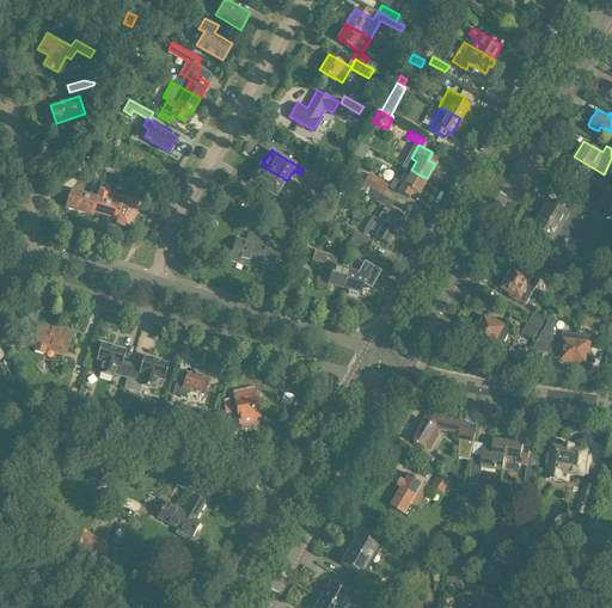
[(84,167),(89,155),(79,152),(74,164),(84,167)]
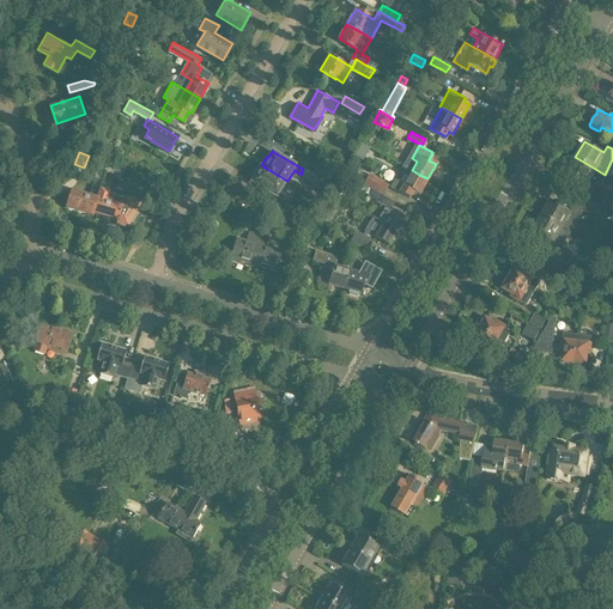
[(587,184),(595,169),(575,157),(566,172),(587,184)]
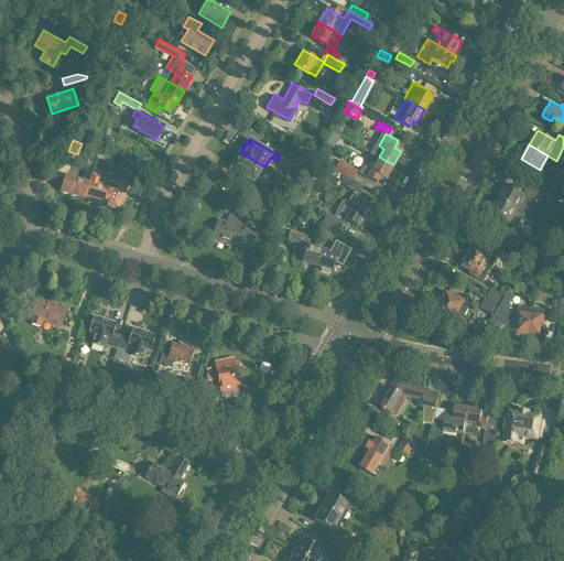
[(293,151),(288,159),(302,168),(307,160),(293,151)]
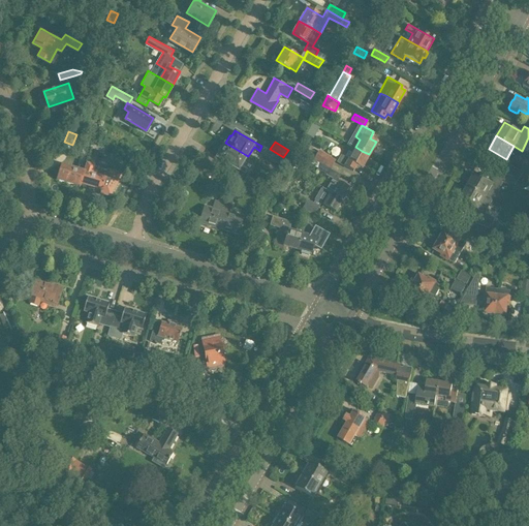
[(225,143),(223,146),(221,145),(218,151),(220,152),(217,156),(244,172),(247,167),(242,164),(246,155),(225,143)]
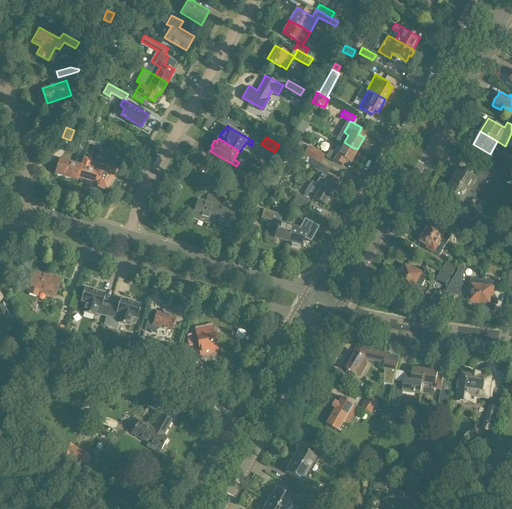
[(350,161),(357,149),(350,146),(344,142),(336,138),(327,155),(342,163),(345,158),(350,161)]
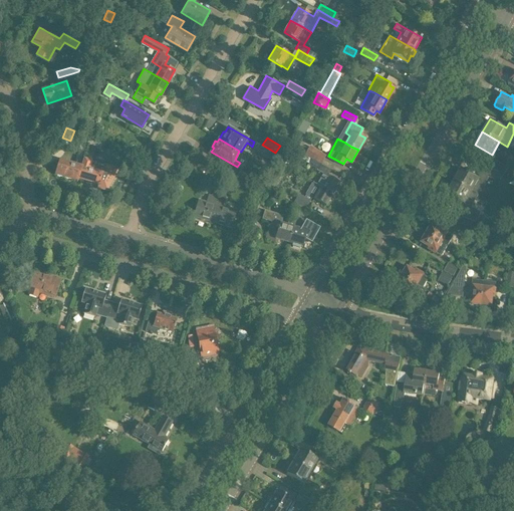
[(325,155),(310,146),(306,153),(320,162),(325,155)]
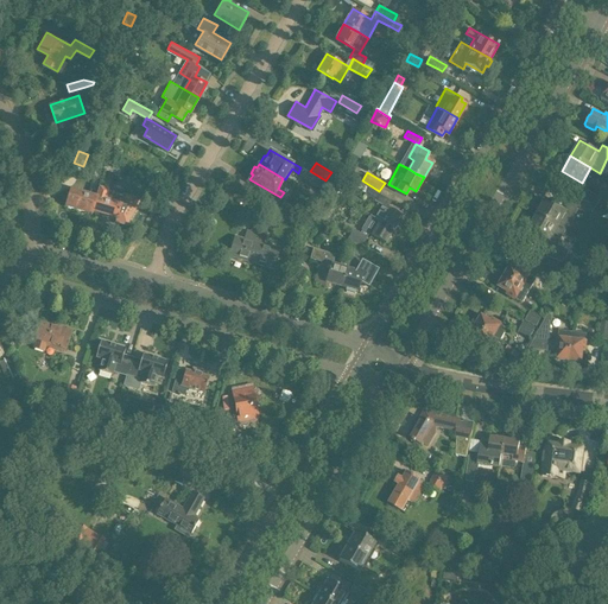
[(124,195),(108,190),(108,189),(100,186),(99,191),(99,190),(93,210),(116,217),(116,220),(126,223),(140,198),(124,192),(124,195)]
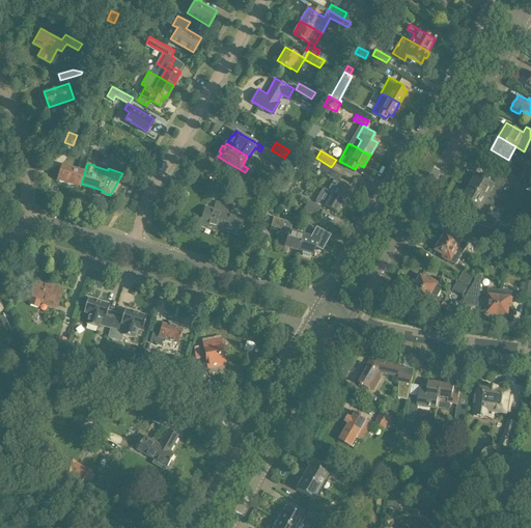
[(79,169),(62,164),(58,178),(80,185),(81,184),(86,166),(80,165),(79,169)]
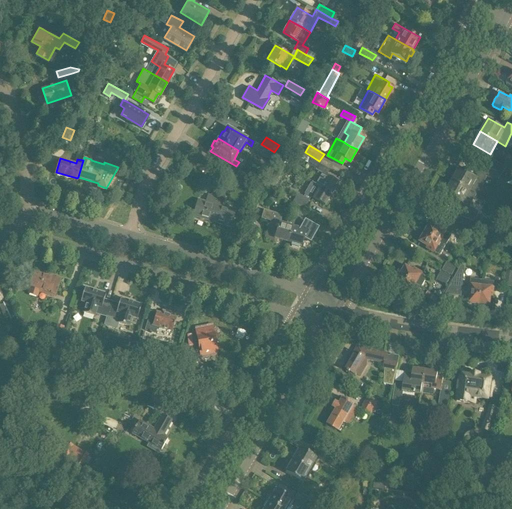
[(503,172),(506,166),(494,158),(489,167),(502,171),(503,172)]
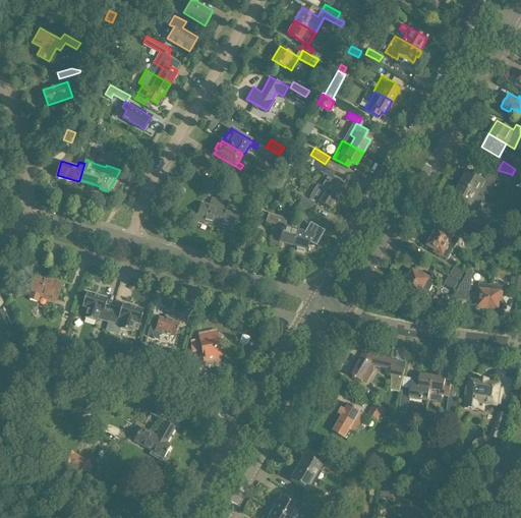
[(338,195),(344,184),(332,176),(335,171),(325,165),(321,171),(324,172),(316,184),(321,186),(338,195)]
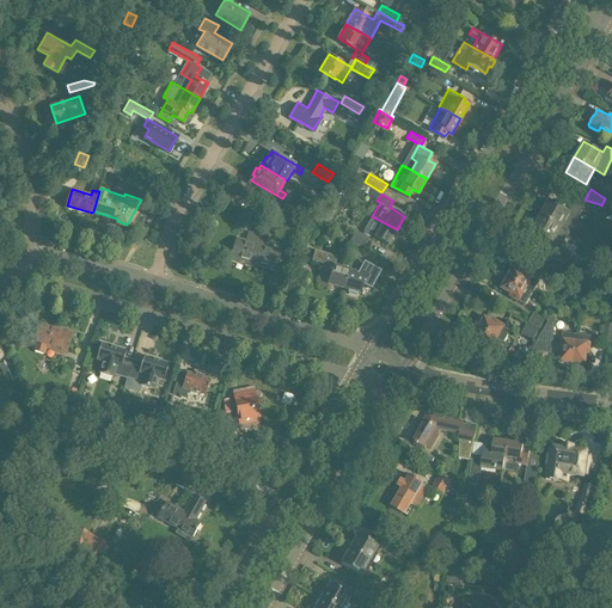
[(585,200),(575,196),(573,204),(594,215),(600,204),(585,200)]
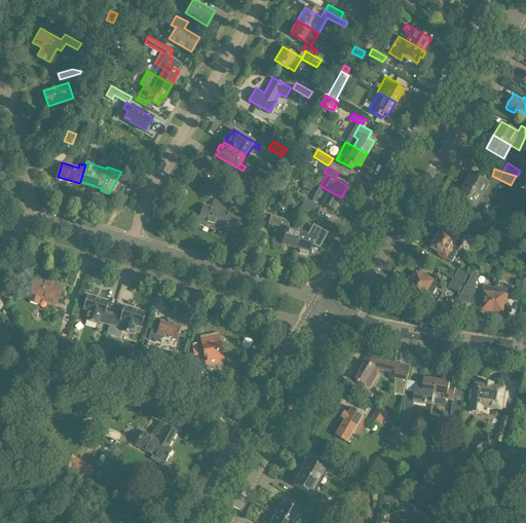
[(485,196),(488,190),(485,188),(489,181),(473,172),(465,184),(485,196)]
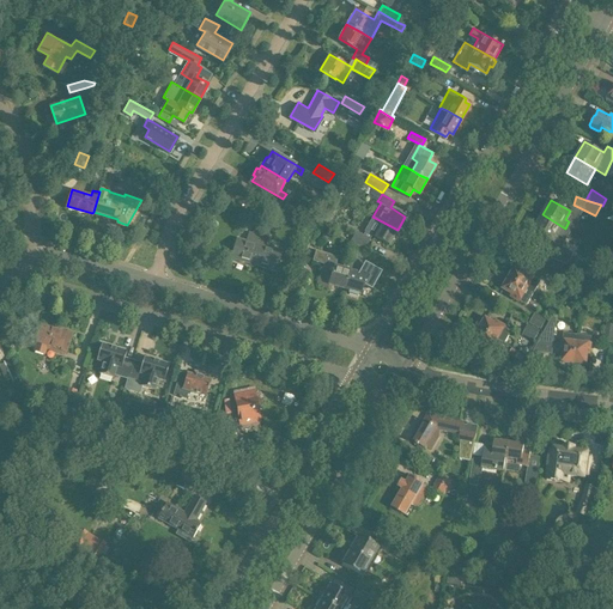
[(286,202),(281,211),(297,220),(302,212),(286,202)]
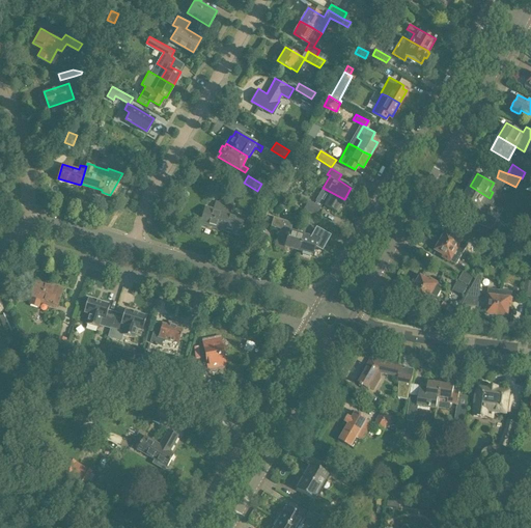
[(234,191),(239,182),(229,176),(224,186),(234,191)]
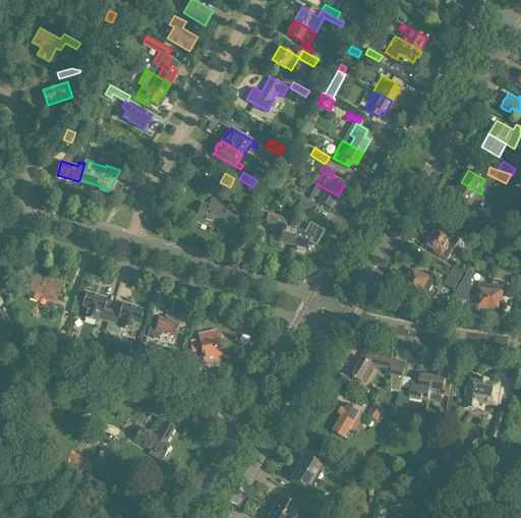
[(477,198),(480,194),(461,182),(454,194),(470,205),(475,197),(477,198)]
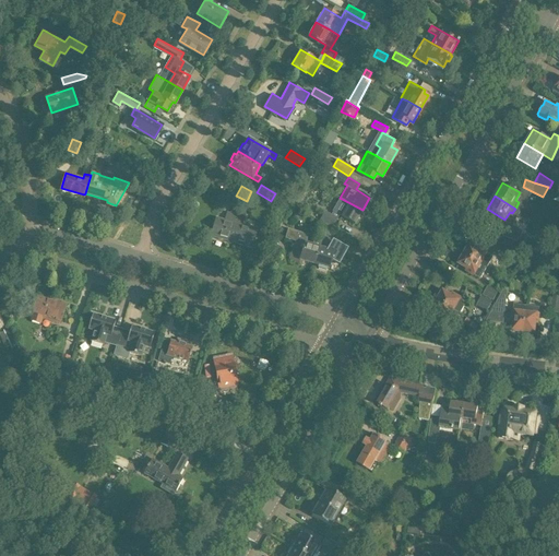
[(344,200),(340,198),(333,210),(355,222),(363,210),(344,200)]
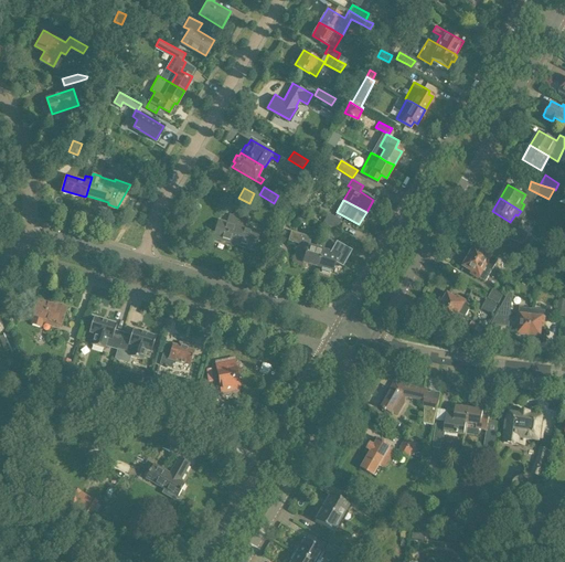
[(289,224),(297,210),(290,207),(283,221),(289,224)]
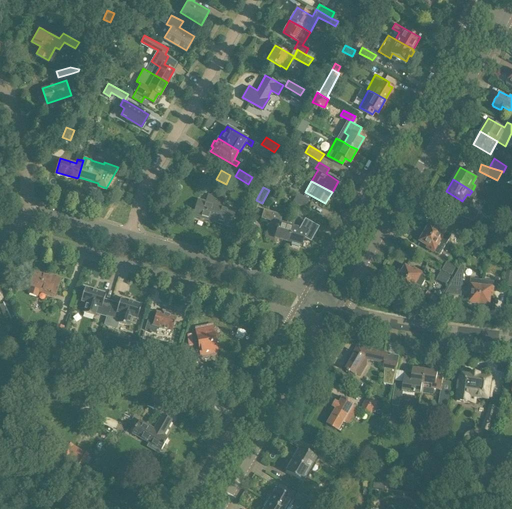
[(218,195),(219,190),(212,188),(211,193),(208,193),(206,200),(198,198),(193,214),(231,225),(235,208),(221,204),(223,197),(218,195)]
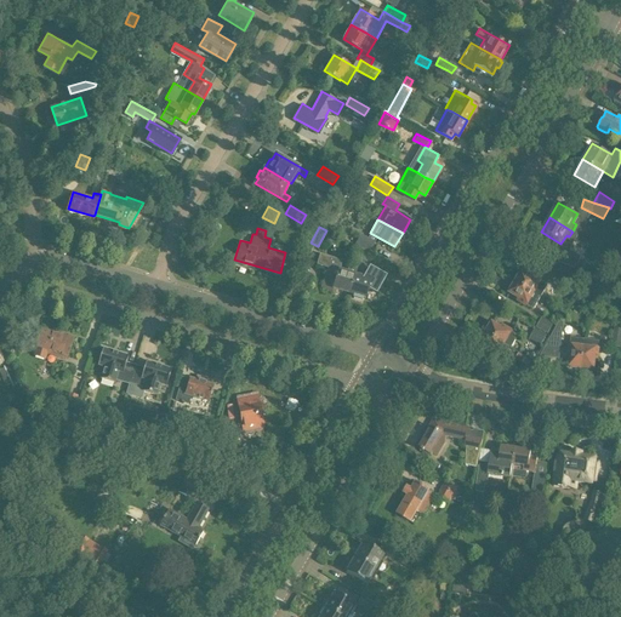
[(360,233),(355,241),(369,249),(374,240),(360,233)]
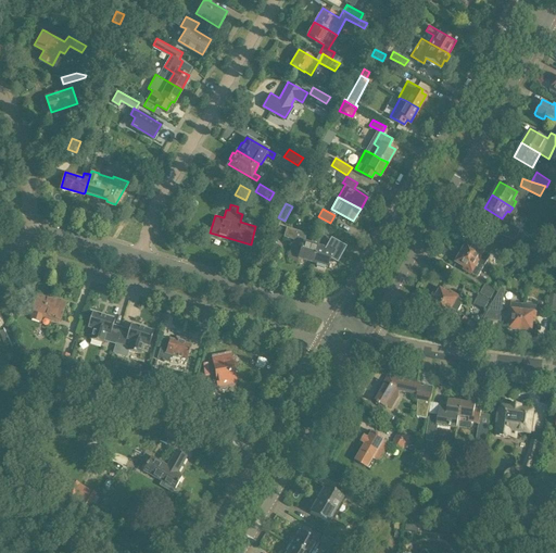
[(324,223),(324,224),(323,229),(323,230),(328,233),(331,228),(324,223)]
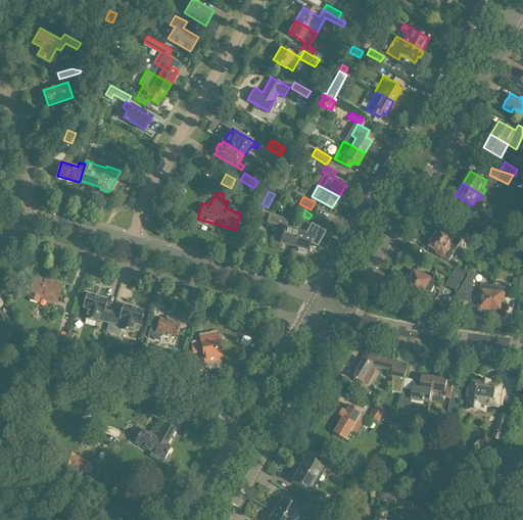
[(484,225),(487,218),(475,210),(471,218),(484,225)]
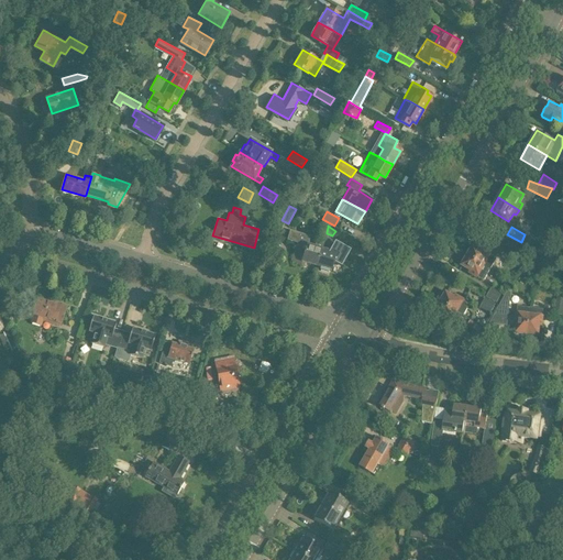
[(315,246),(307,243),(310,234),(290,229),(287,238),(300,241),(298,246),(296,245),(291,261),(304,264),(305,261),(317,264),(324,241),(317,239),(315,246)]
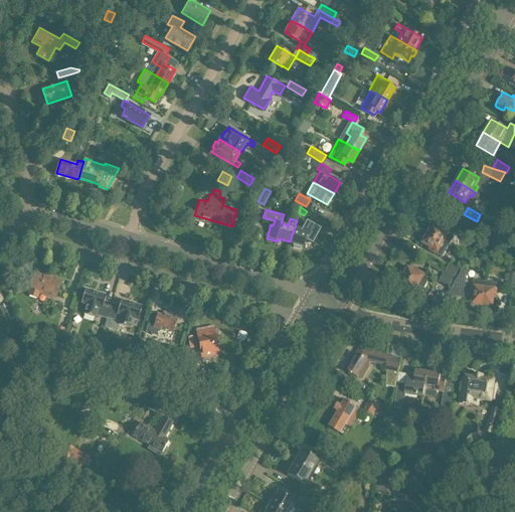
[(468,224),(469,218),(456,214),(454,220),(468,224)]
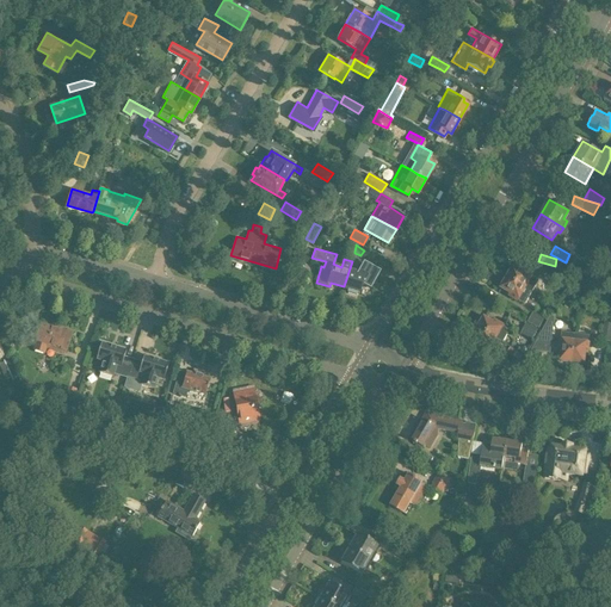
[(352,261),(344,286),(349,287),(347,291),(356,293),(357,291),(359,291),(363,282),(371,284),(381,268),(364,259),(357,272),(351,270),(353,261),(352,261)]
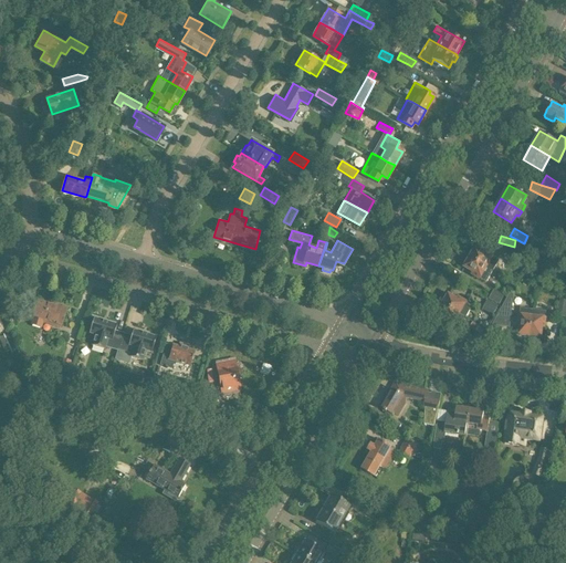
[(484,251),(475,246),(470,256),(493,269),(500,257),(493,253),(485,249),(484,251)]
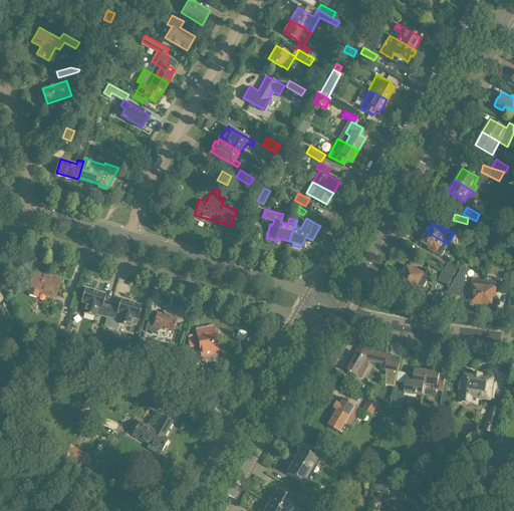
[(442,254),(448,244),(427,232),(422,240),(430,245),(429,247),(436,251),(436,250),(442,254)]
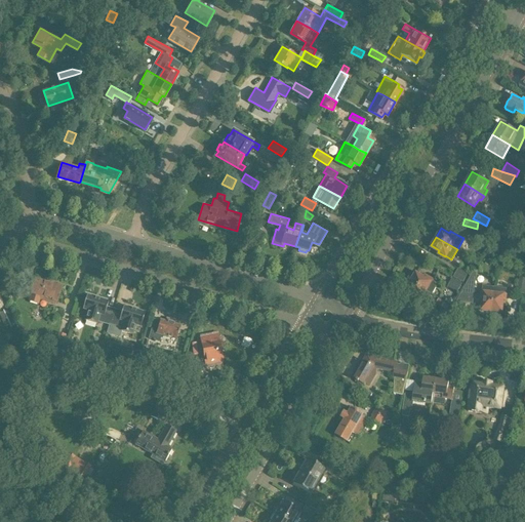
[(463,280),(469,271),(458,266),(453,275),(463,280)]
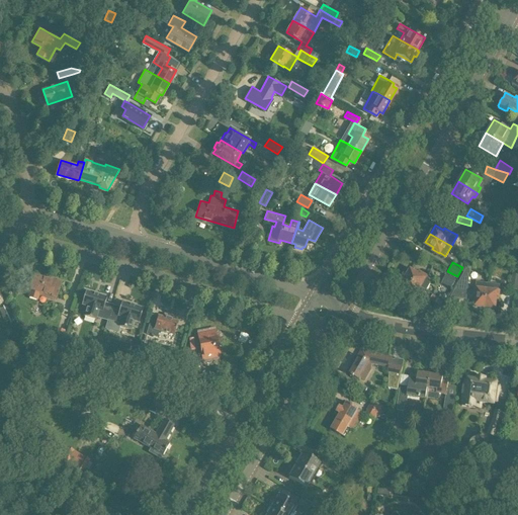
[(469,266),(465,265),(455,283),(467,284),(469,266)]
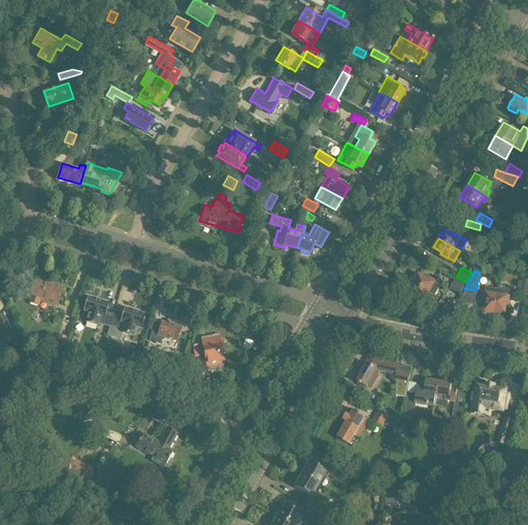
[(427,277),(419,272),(413,282),(429,290),(434,294),(440,284),(435,280),(428,275),(427,277)]
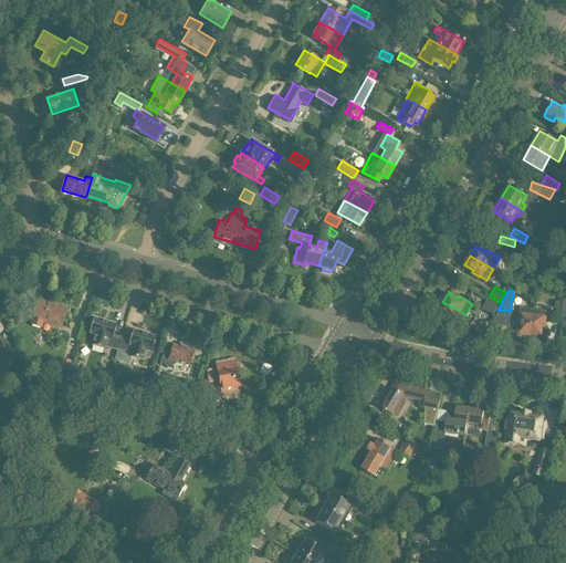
[(493,310),(496,303),(489,299),(485,305),(493,310)]
